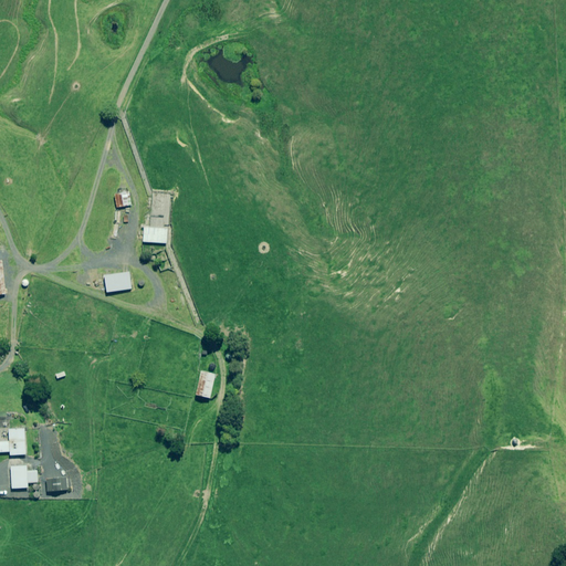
[(129,191),(114,195),(116,209),(133,206),(129,191)]
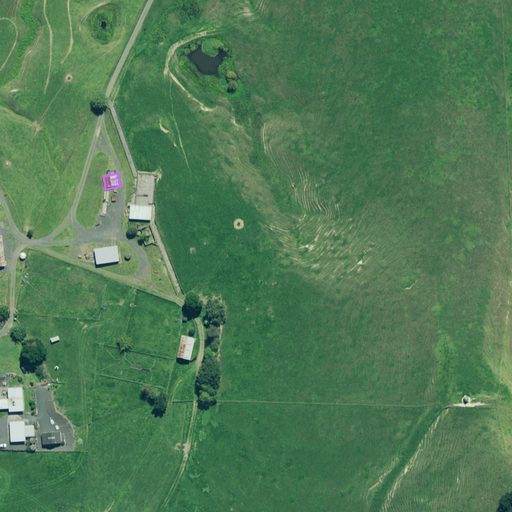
[(152,207),(131,206),(130,219),(151,220),(152,207)]
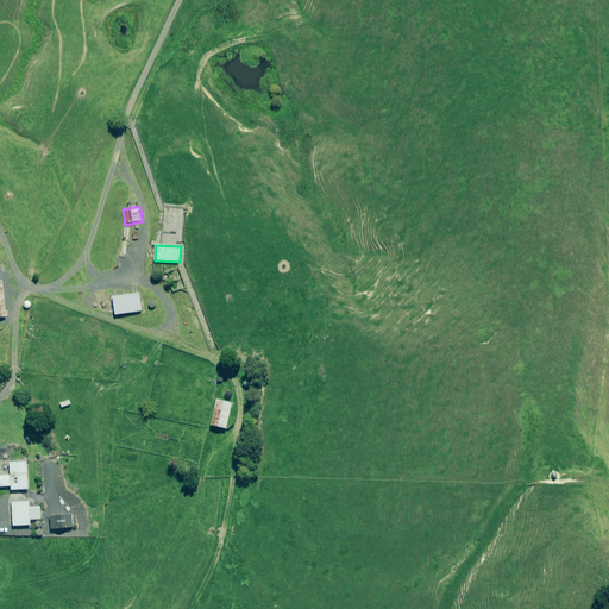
[(142,311),(139,293),(113,297),(115,315),(142,311)]
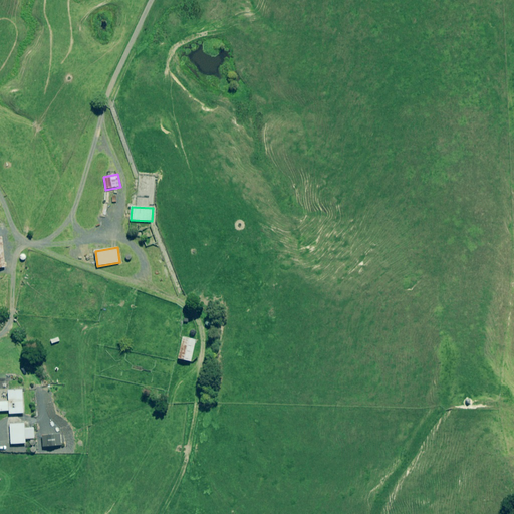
[(196,340),(183,337),(178,359),(191,361),(196,340)]
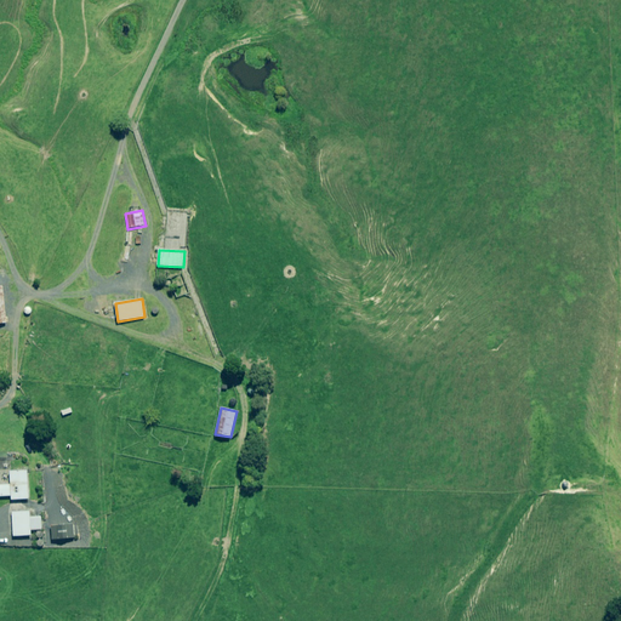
[(29,499),(28,471),(10,472),(11,484),(0,484),(0,496),(11,496),(12,500),(29,499)]
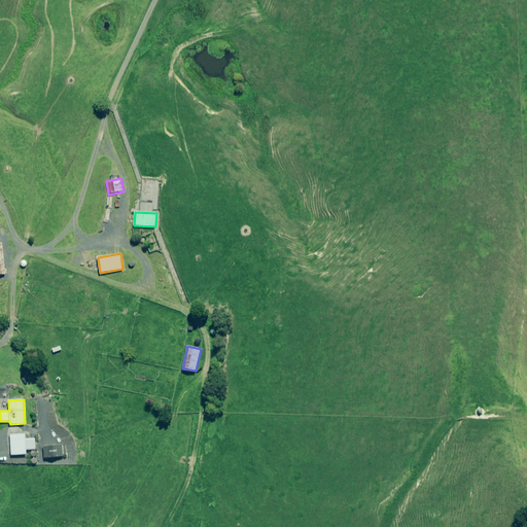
[(11,455),(27,455),(27,450),(33,449),(33,446),(35,446),(35,438),(26,438),(26,433),(10,433),(11,455)]
